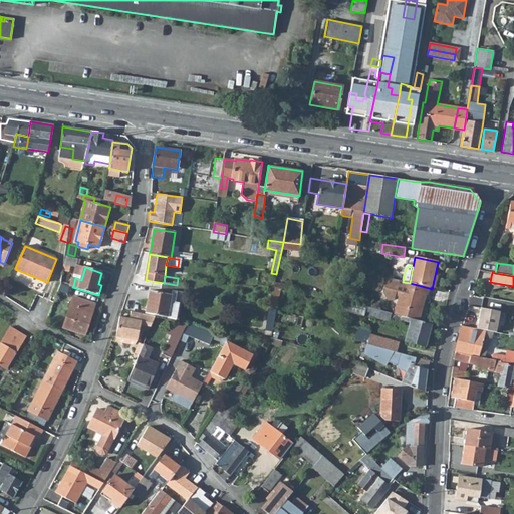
[(403,282),(390,279),(389,284),(386,284),(383,292),(386,297),(396,300),(397,296),(401,296),(395,315),(402,317),(418,322),(421,313),(419,312),(421,303),(423,304),(425,296),(427,296),(429,288),(410,283),(403,282)]
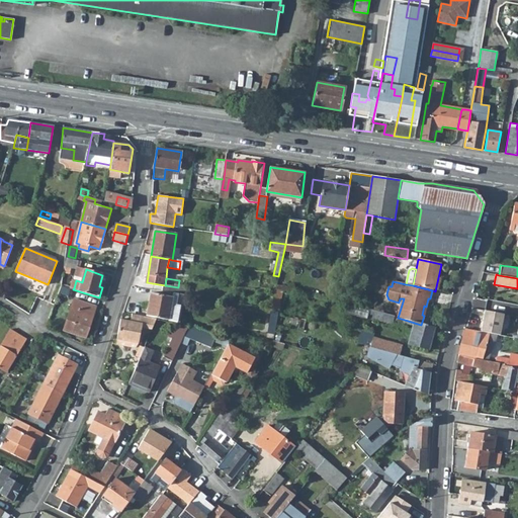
[(165,285),(164,291),(185,295),(185,289),(178,287),(165,285)]
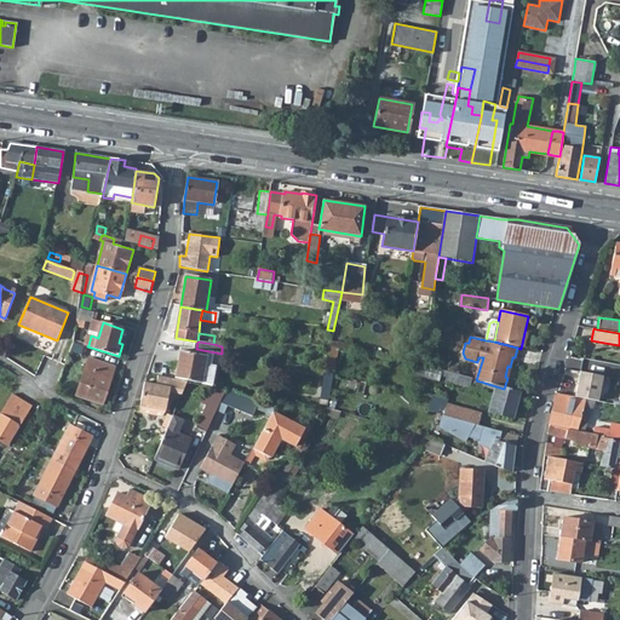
[(329,348),(326,369),(336,372),(340,349),(331,348),(329,348)]
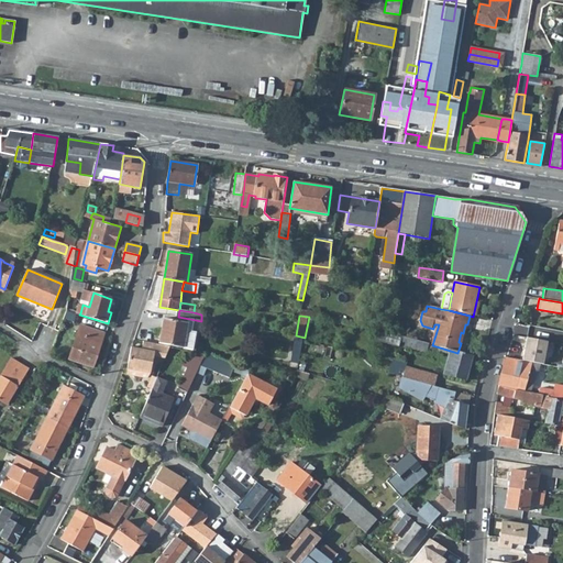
[(163,319),(158,344),(170,346),(184,349),(188,323),(163,319)]
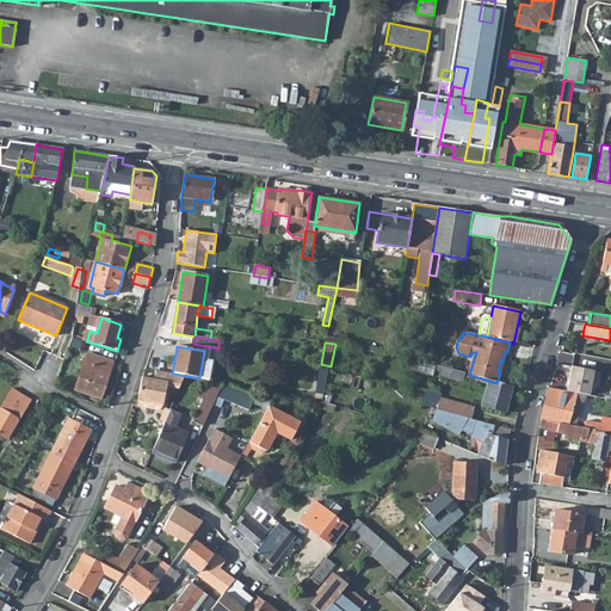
[(566,392),(574,393),(588,396),(594,357),(572,352),(566,392)]
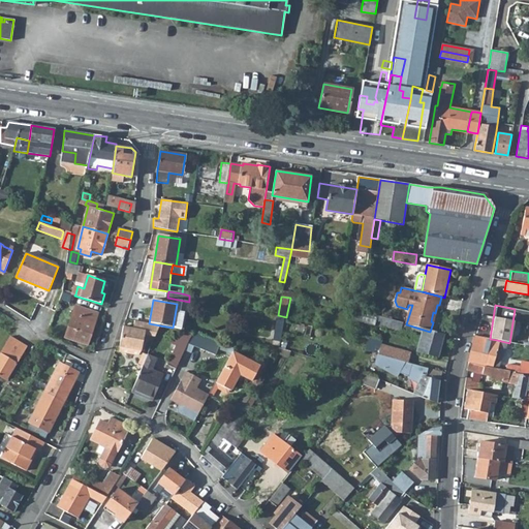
[(75,308),(65,339),(88,345),(97,314),(75,308)]
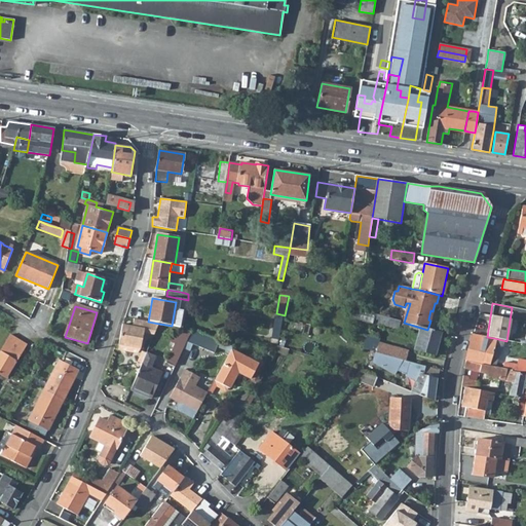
[(276,316),(271,343),(278,346),(285,320),(284,318),(276,316)]
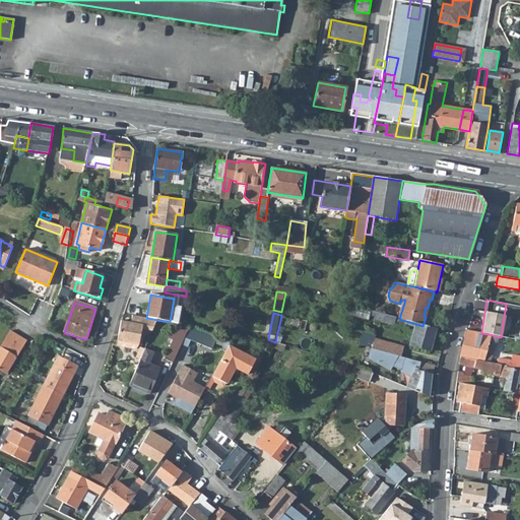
[(395,318),(377,313),(375,320),(393,325),(395,318)]
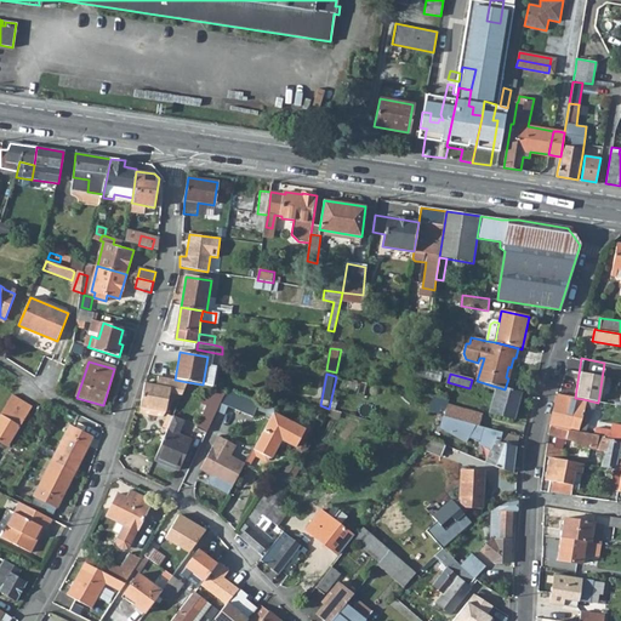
[(142,400),(140,408),(166,412),(170,393),(182,394),(187,383),(159,377),(158,386),(146,383),(142,400)]
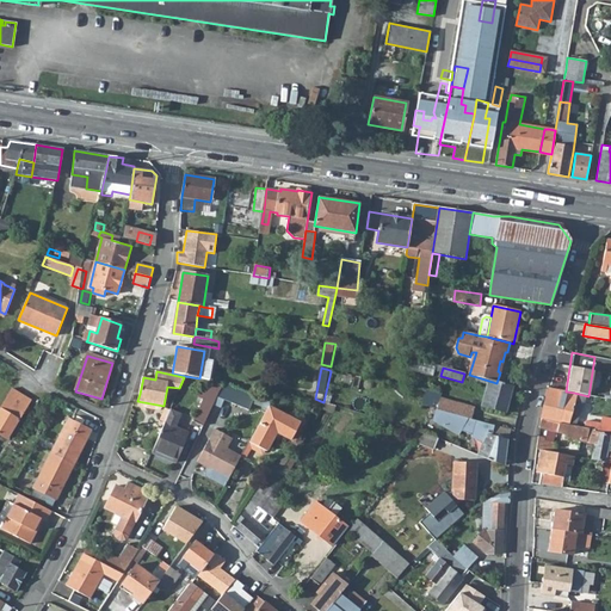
[(497,383),(477,377),(476,382),(487,386),(480,407),(505,414),(513,388),(497,383)]
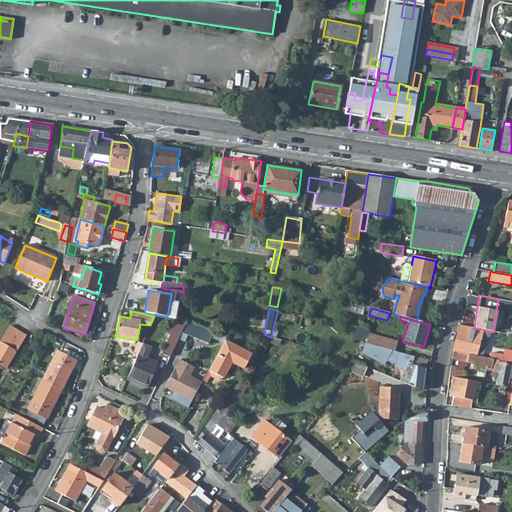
[(178,318),(163,352),(171,356),(178,339),(187,321),(187,320),(178,318)]
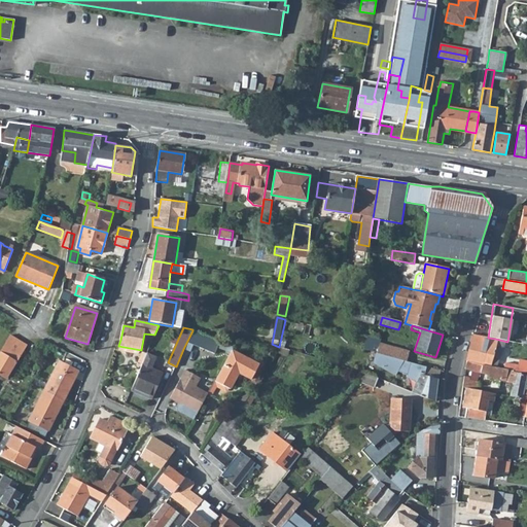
[(192,330),(183,349),(190,352),(194,345),(198,334),(192,330)]
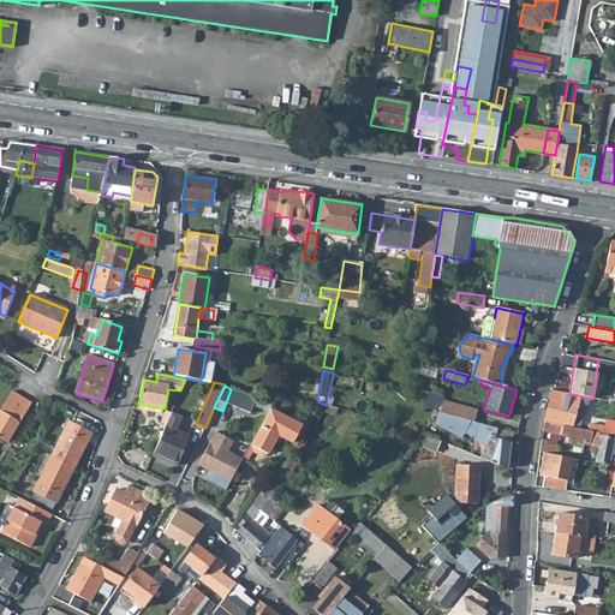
[(231,389),(226,402),(251,413),(256,399),(231,389)]
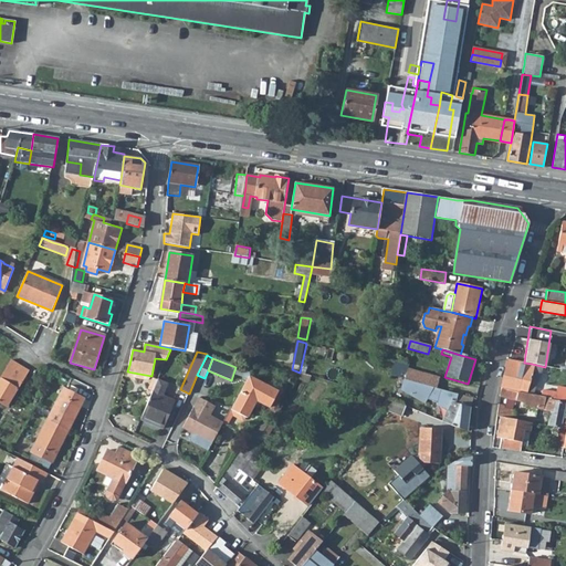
[(11,360),(0,378),(0,401),(7,406),(28,370),(11,360)]
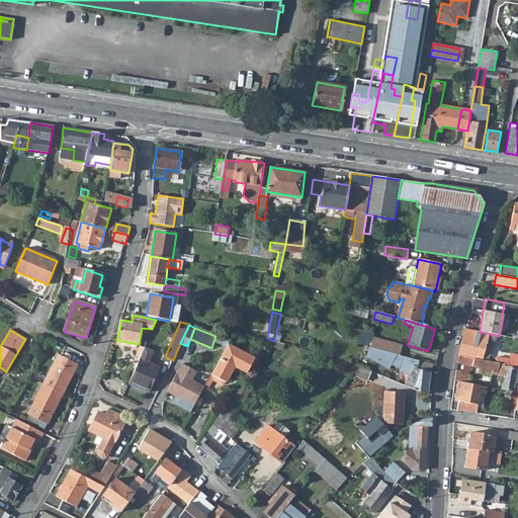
[(465,331),(458,356),(470,358),(476,338),(486,339),(487,333),(480,332),(465,331)]
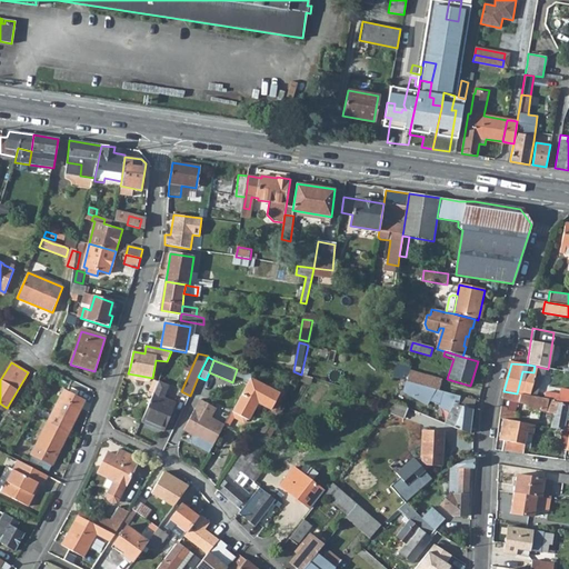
[(409,371),(406,382),(438,391),(441,380),(409,371)]
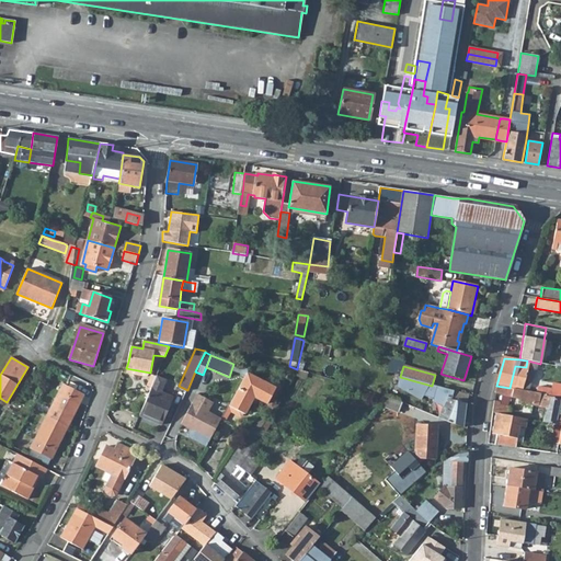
[(247,373),(228,407),(243,415),(254,398),(265,405),(275,389),(247,373)]
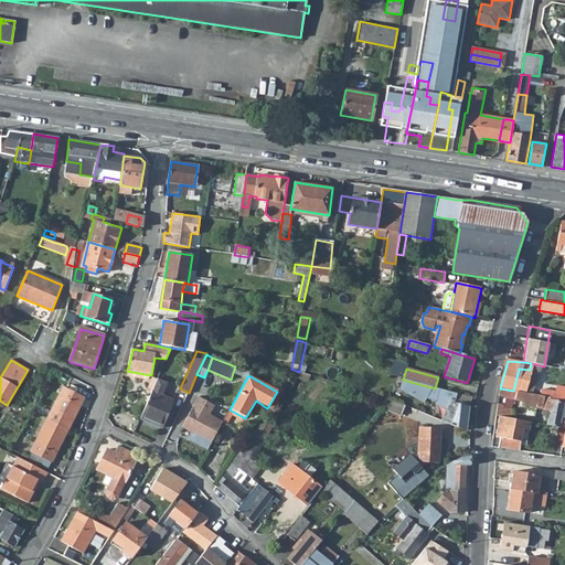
[(152,391),(140,418),(162,428),(174,401),(163,395),(169,383),(158,379),(152,391)]
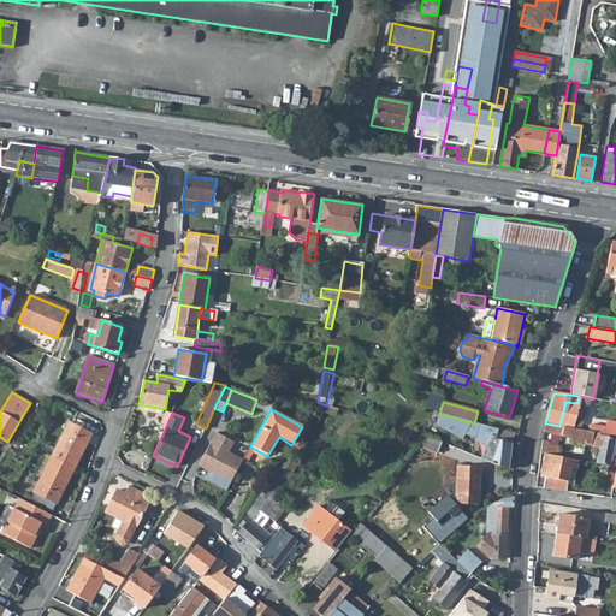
[(439,414),(437,425),(461,439),(463,436),(474,440),(474,442),(485,448),(480,461),(492,466),(504,469),(514,434),(497,430),(439,414)]
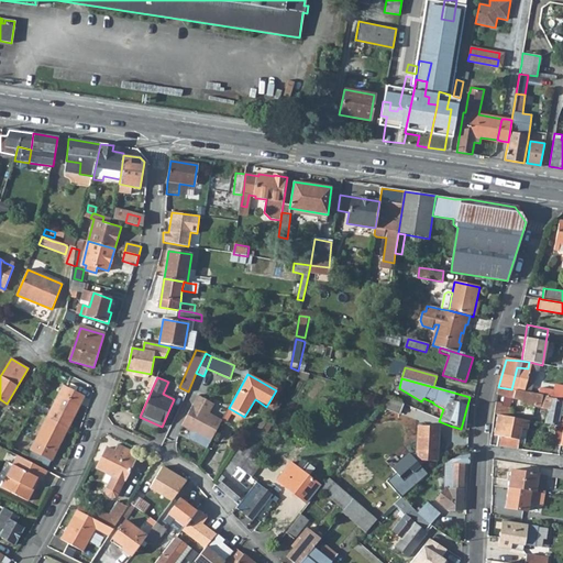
[(63,386),(47,417),(67,428),(84,397),(63,386)]
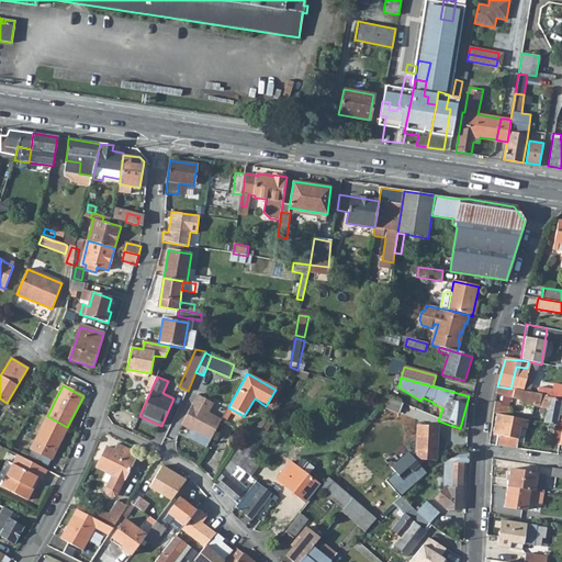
[(497,386),(495,395),(520,400),(520,404),(544,409),(546,400),(547,395),(536,393),(526,392),(510,389),(497,386)]
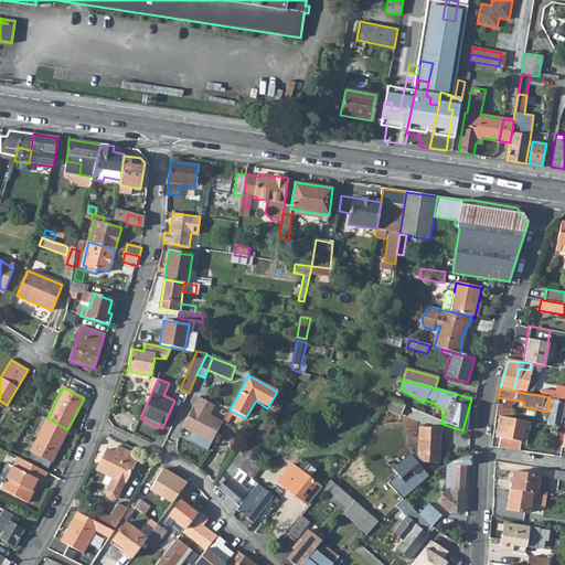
[(192,432),(211,443),(222,422),(210,415),(215,405),(200,396),(182,426),(192,432)]
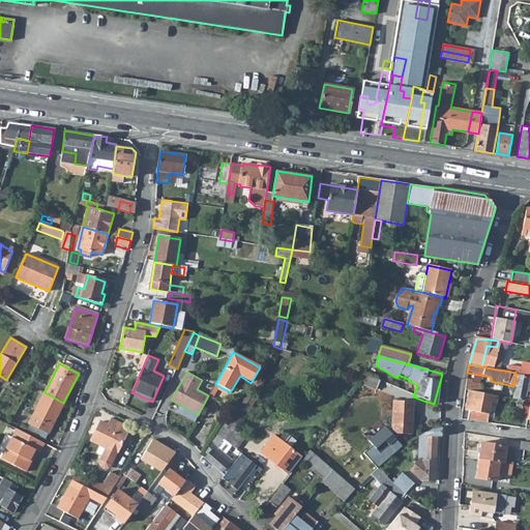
[(367,377),(361,384),(376,390),(380,382),(372,379),(367,377)]
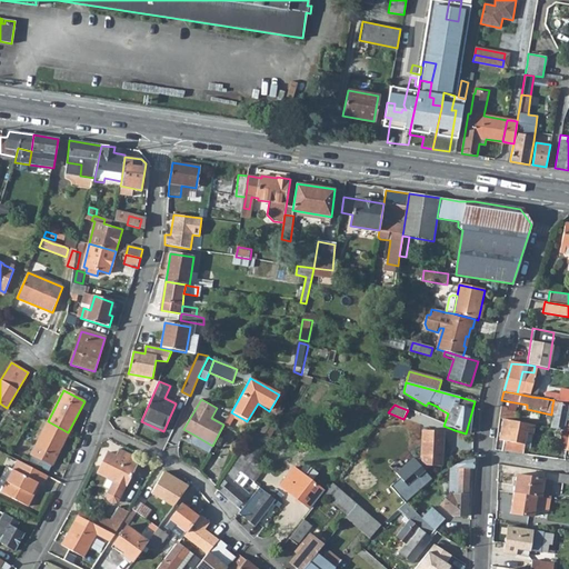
[(551,415),(549,429),(568,432),(568,421),(565,421),(567,407),(552,405),(551,415)]
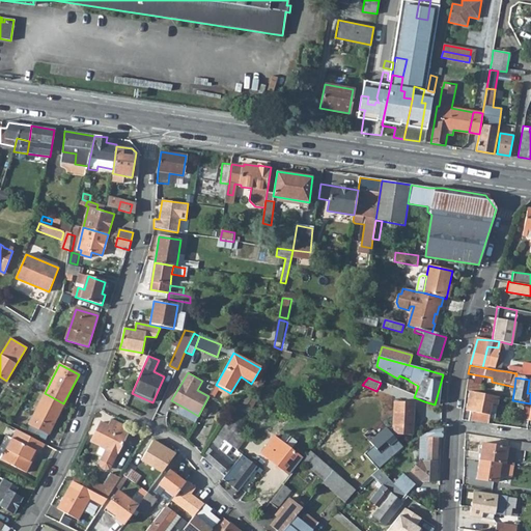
[(469,413),(467,422),(485,425),(490,404),(486,403),(487,396),(471,393),(469,392),(465,412),(469,413)]
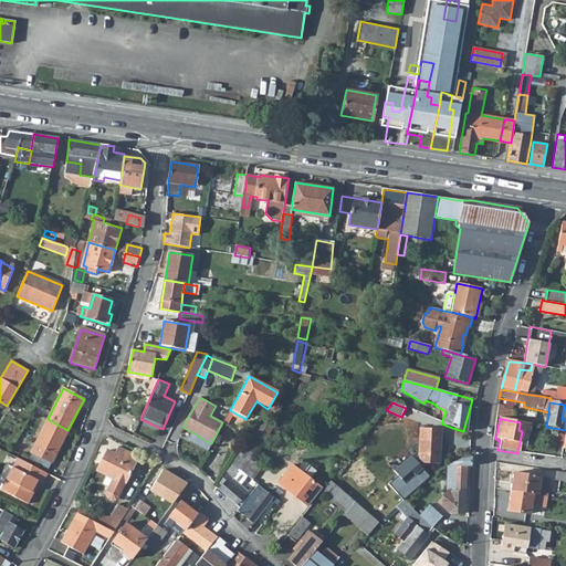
[(67,430),(48,419),(30,452),(51,463),(67,430)]
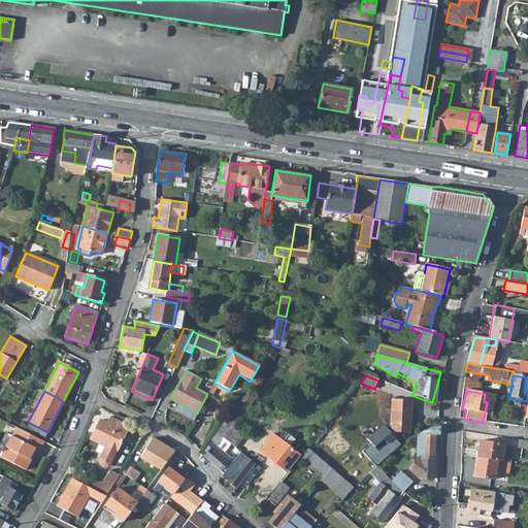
[(245,391),(234,407),(239,410),(251,394),(250,394),(245,391)]
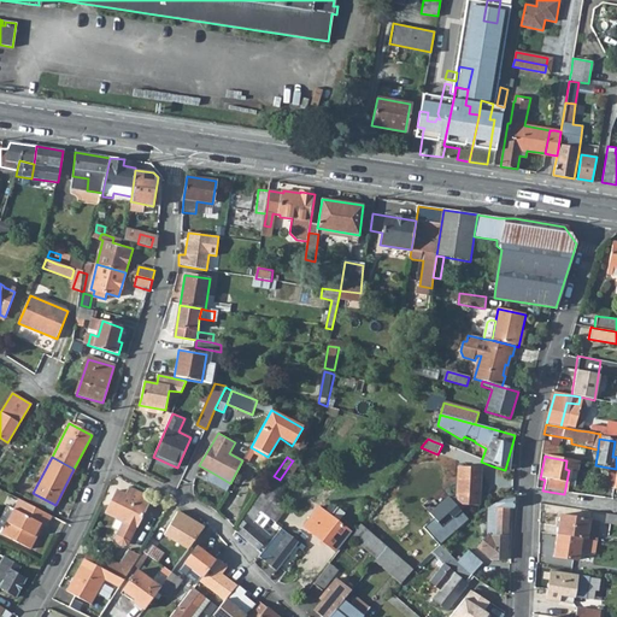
[(458,468),(454,505),(477,506),(480,469),(458,468)]
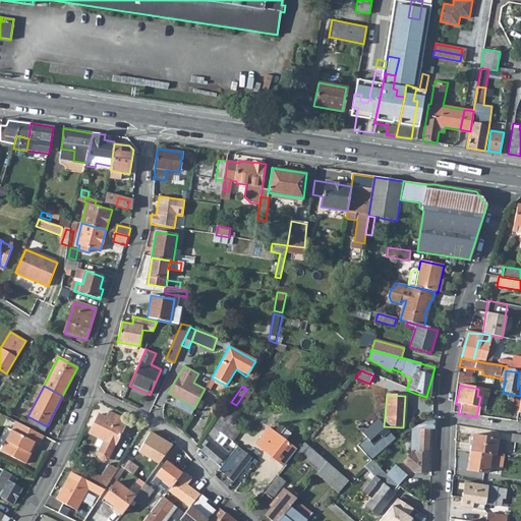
[(175,406),(190,415),(194,408),(177,398),(175,403),(175,406)]
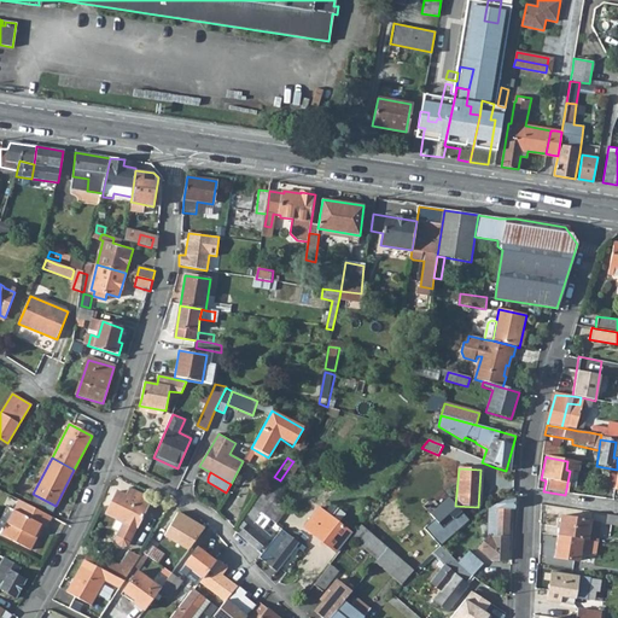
[(117,491),(106,514),(122,522),(117,532),(116,536),(116,540),(118,542),(121,543),(126,543),(128,542),(130,540),(150,500),(129,489),(127,495),(117,491)]
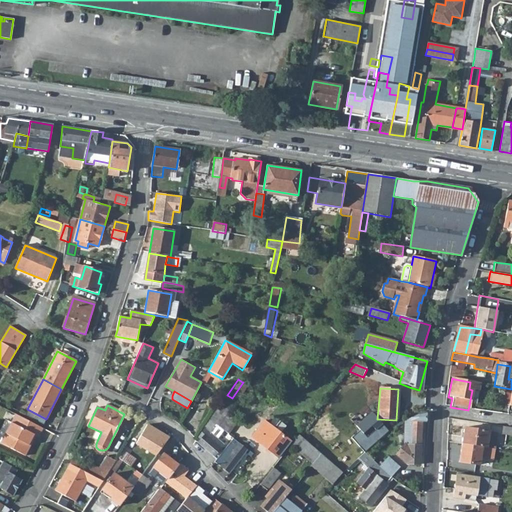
[(42,429),(15,414),(5,435),(7,436),(3,445),(26,456),(31,446),(29,445),(34,435),(38,437),(42,429)]
